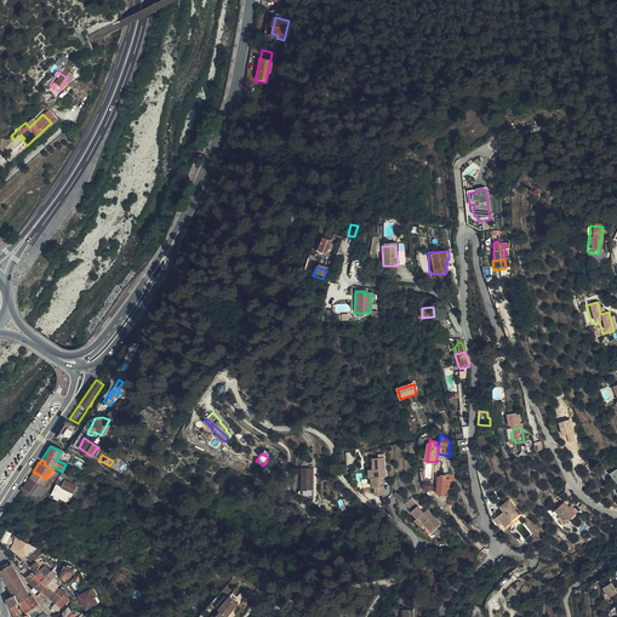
[(371,490),(375,490),(381,490),(381,481),(384,481),(383,462),(369,462),(370,473),(367,473),(367,483),(371,481),(371,490)]
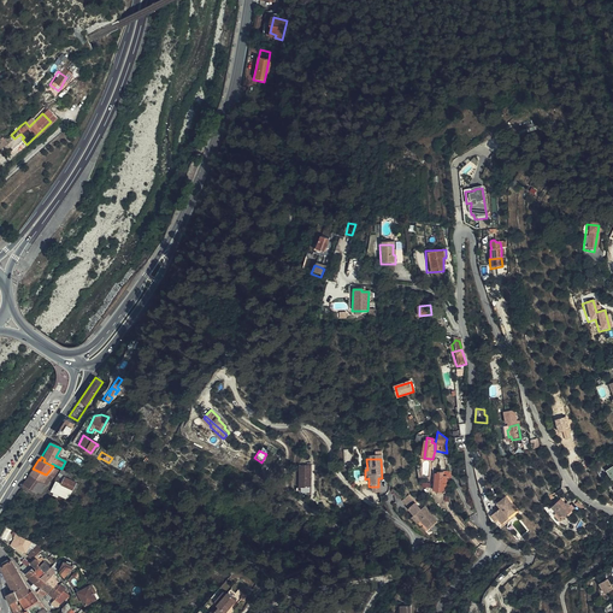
[(300,488),(312,488),(311,466),(300,466),(300,488)]
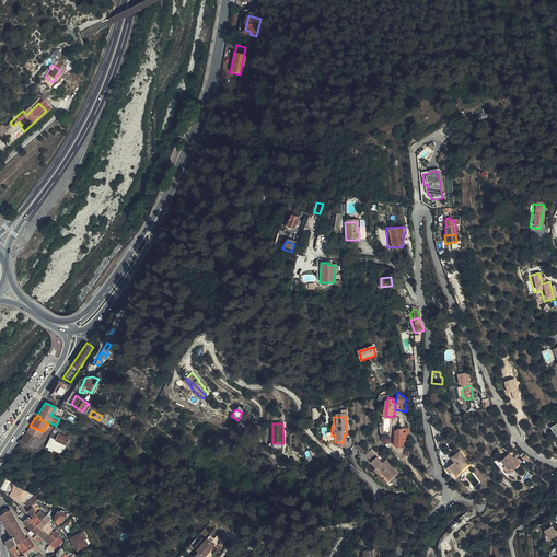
[(51,429),(47,425),(42,431),(46,433),(47,434),(51,429)]
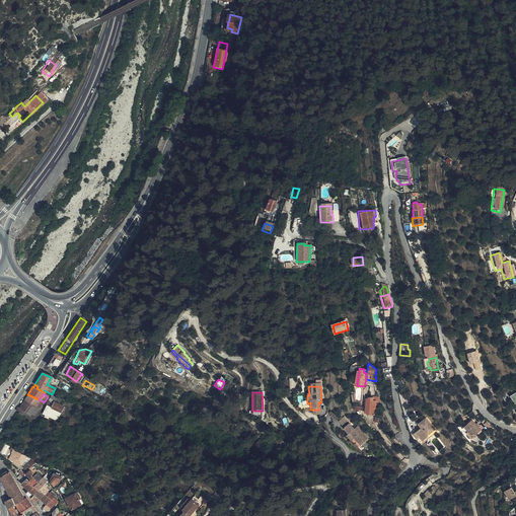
[(39,399),(27,394),(22,400),(34,407),(39,399)]
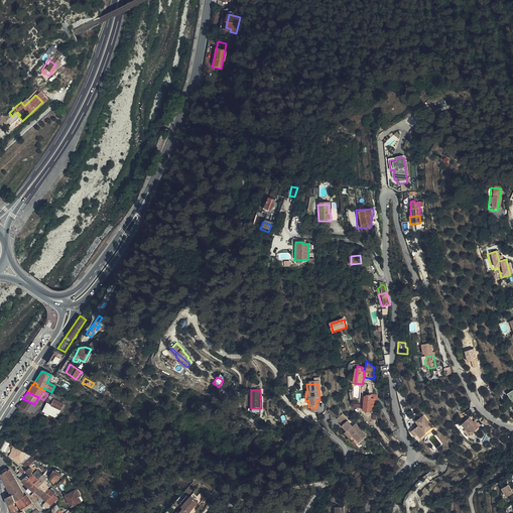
[(53,395),(50,394),(46,401),(51,403),(53,400),(57,402),(58,400),(52,396),(53,395)]
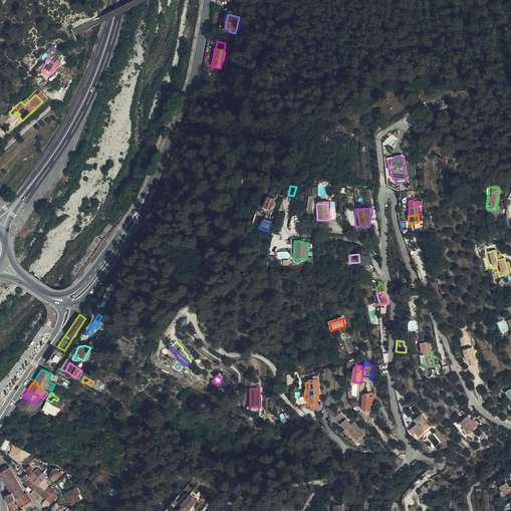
[(365,410),(372,410),(372,399),(373,399),(373,396),(370,396),(369,393),(365,393),(365,410)]
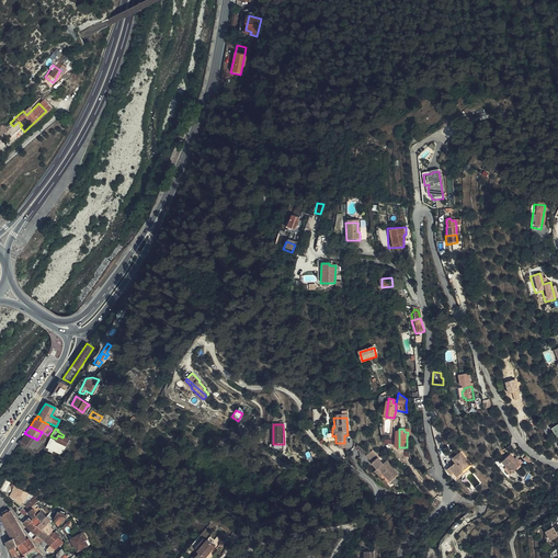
[(37,440),(24,433),(19,442),(30,450),(32,448),(35,451),(41,442),(37,440)]
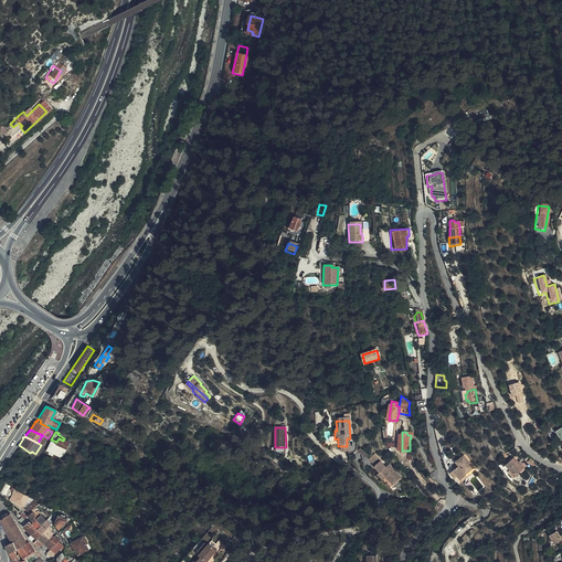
[(55,444),(50,441),(45,448),(51,453),(60,451),(63,453),(64,449),(55,444)]
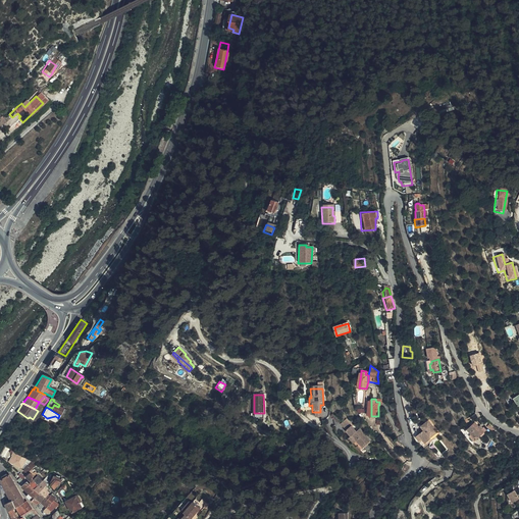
[(47,418),(42,414),(41,416),(51,422),(53,423),(47,418)]
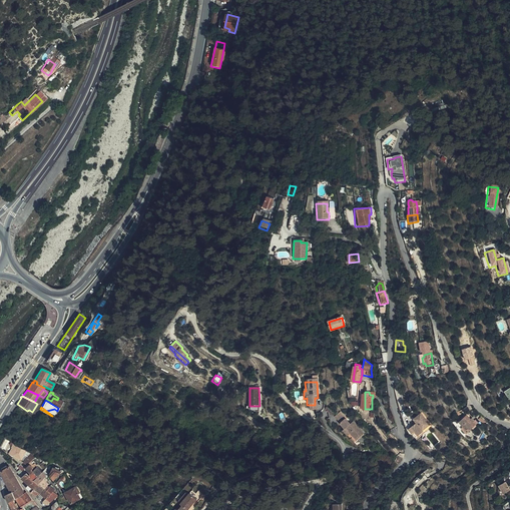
[(338,421),(343,416),(339,412),(334,417),(338,421)]
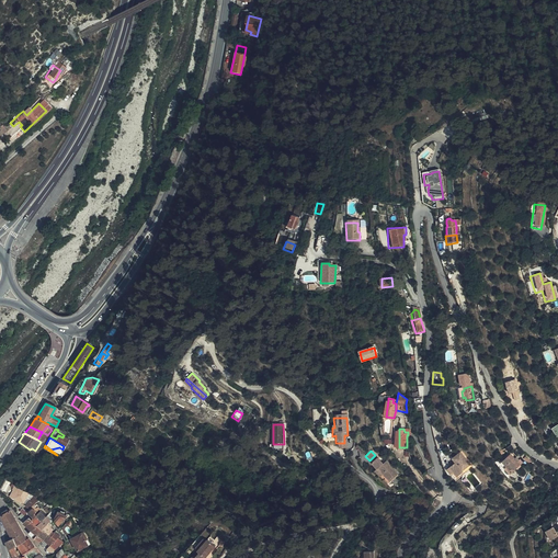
[(521,467),(519,464),(511,455),(503,460),(507,466),(503,468),(510,476),(521,467)]
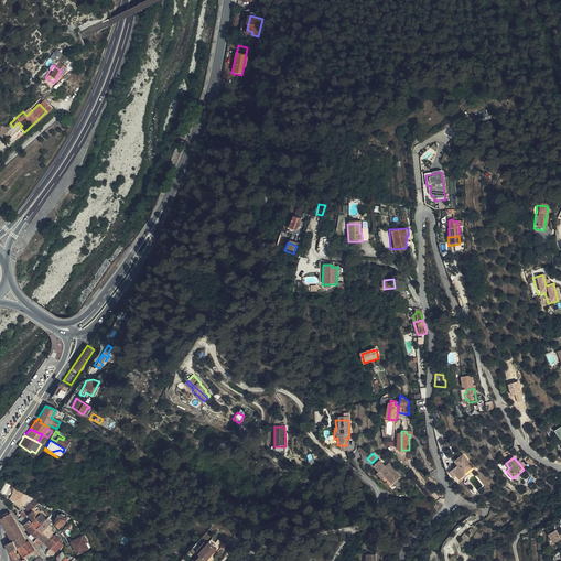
[(459,487),(467,481),(464,476),(472,471),(463,459),(454,464),(459,468),(450,476),(459,487)]
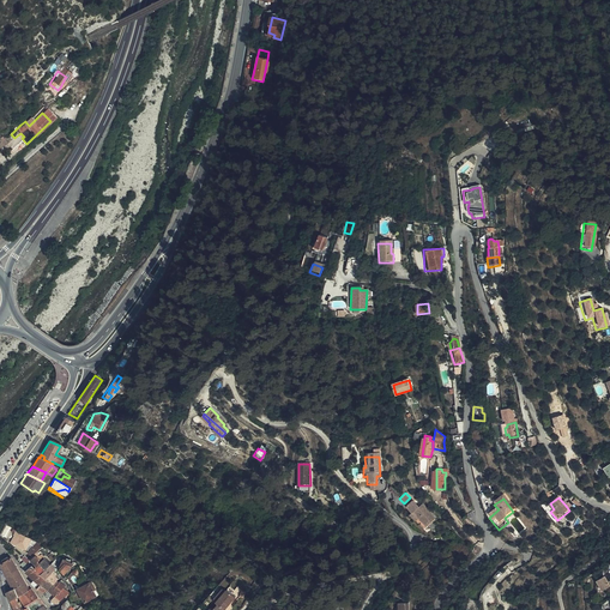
[(416,518),(414,520),(424,532),(427,530),(426,527),(434,519),(421,505),(418,507),(412,500),(406,507),(411,512),(416,518)]
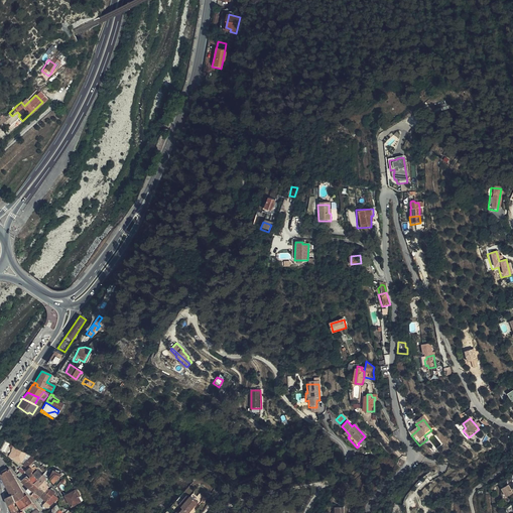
[(347,439),(348,437),(350,435),(346,430),(342,434),(347,439)]
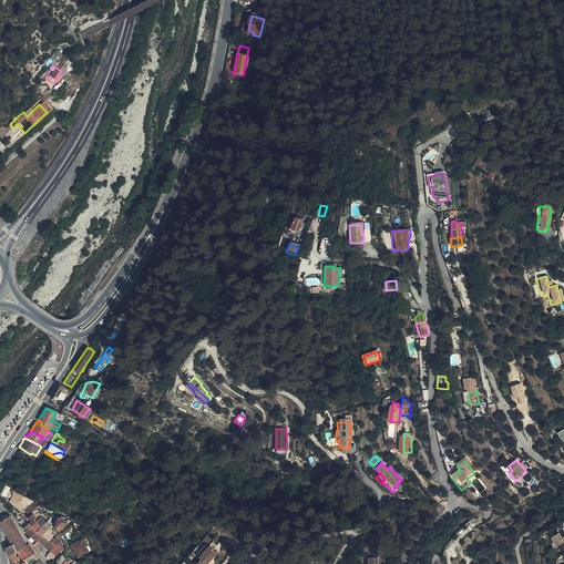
[(467,479),(470,483),(478,477),(474,473),(467,479)]
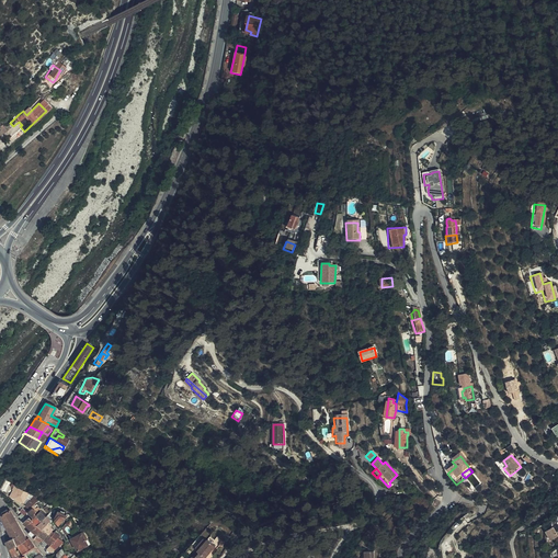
[(16,488),(13,486),(8,496),(10,497),(16,488)]
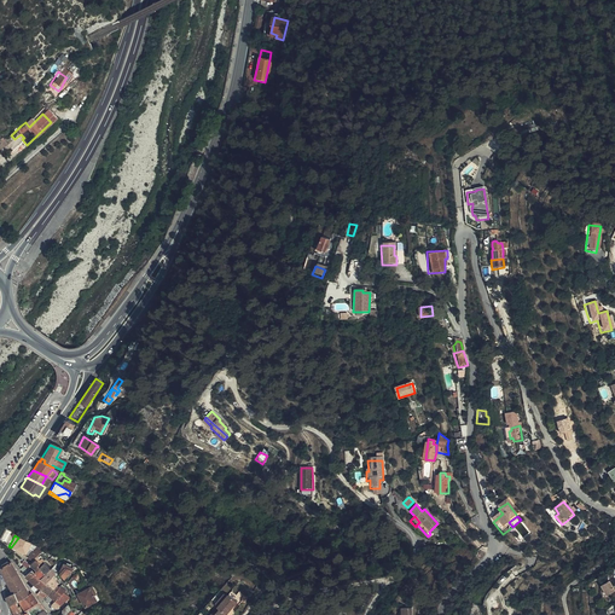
[(42,551),(30,545),(19,539),(19,538),(18,538),(11,547),(23,555),(25,550),(33,553),(29,557),(32,560),(34,558),(38,555),(42,551)]
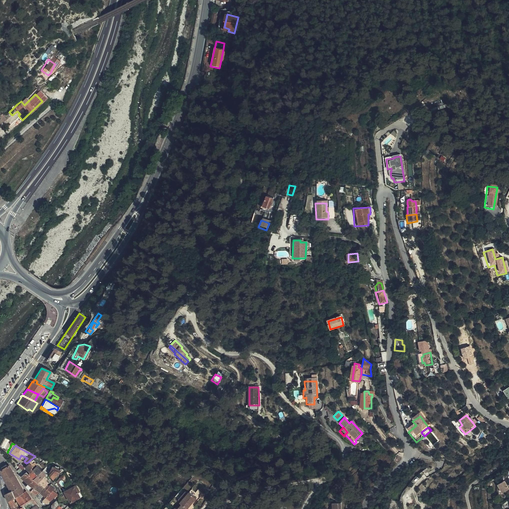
[(28,462),(26,463),(24,465),(25,466),(30,472),(31,470),(32,469),(31,467),(32,465),(28,462)]
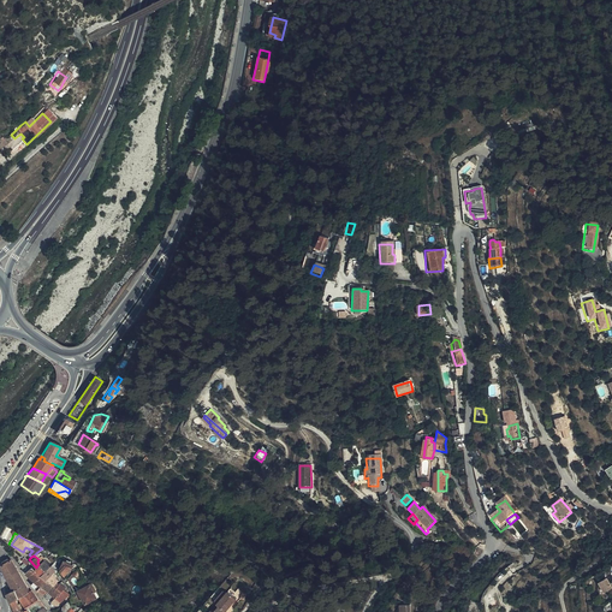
[(29,590),(10,559),(0,564),(0,568),(12,592),(15,590),(18,598),(19,596),(29,590)]
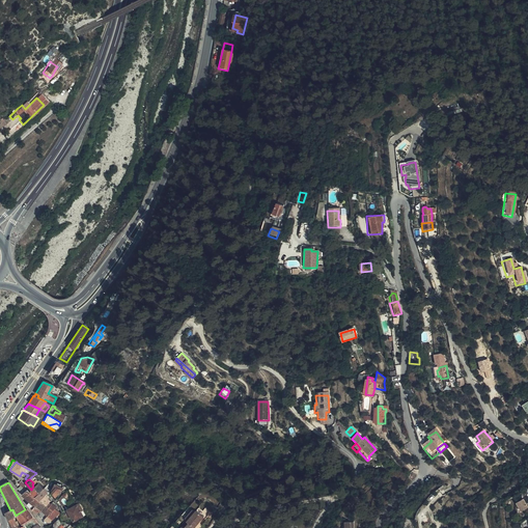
[(37,482),(33,487),(38,492),(43,488),(37,482)]
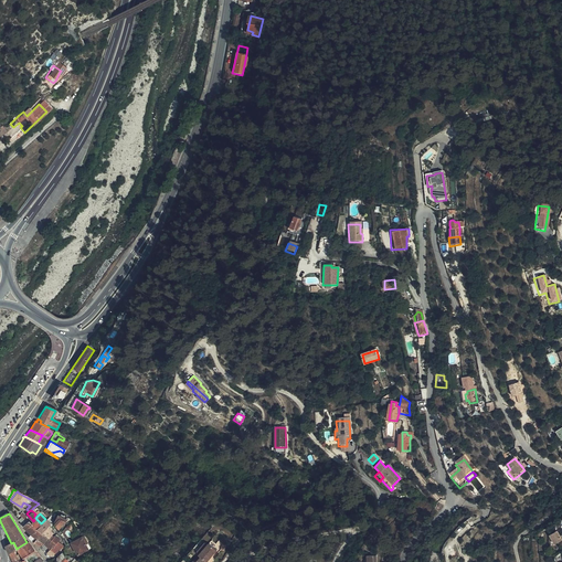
[(57,515),(54,521),(59,527),(65,519),(60,516),(57,515)]
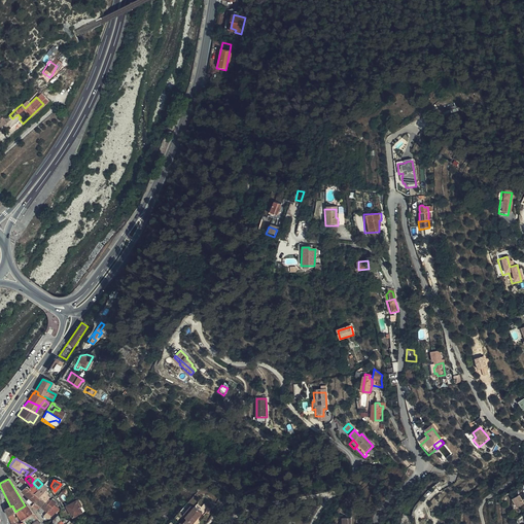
[(32,484),(31,486),(30,487),(35,492),(37,489),(38,488),(33,483),(32,484)]
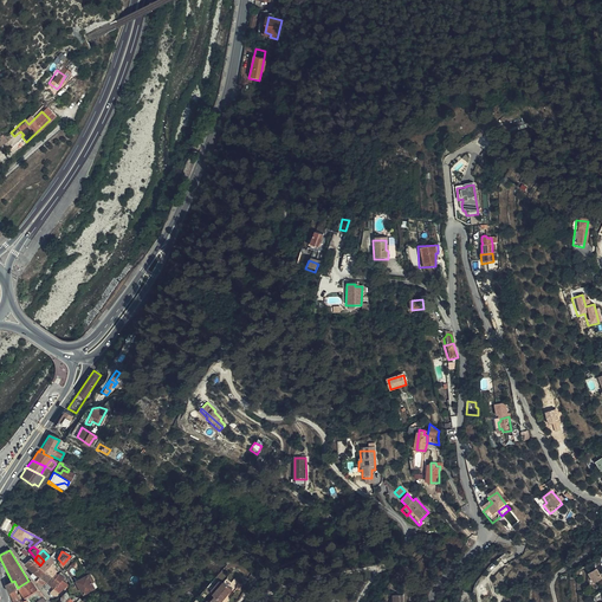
[(49,556),(44,561),(43,562),(40,565),(45,570),(49,564),(51,562),(53,560),(49,556)]
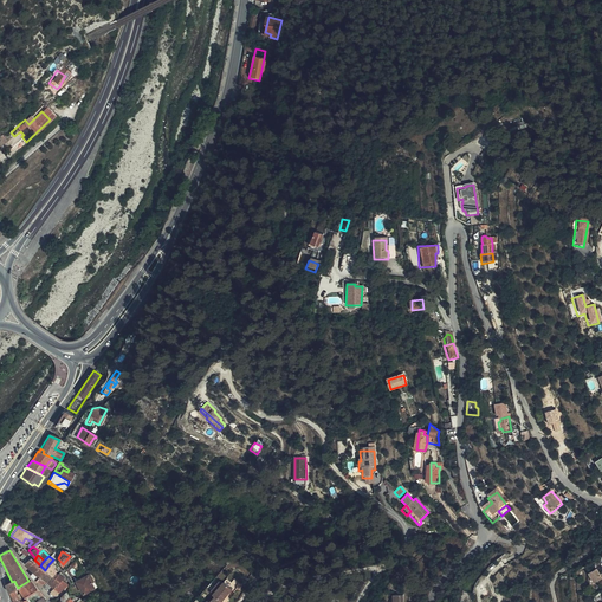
[(40,565),(34,560),(32,561),(30,558),(25,562),(34,571),(31,575),(36,580),(40,575),(45,570),(40,565)]
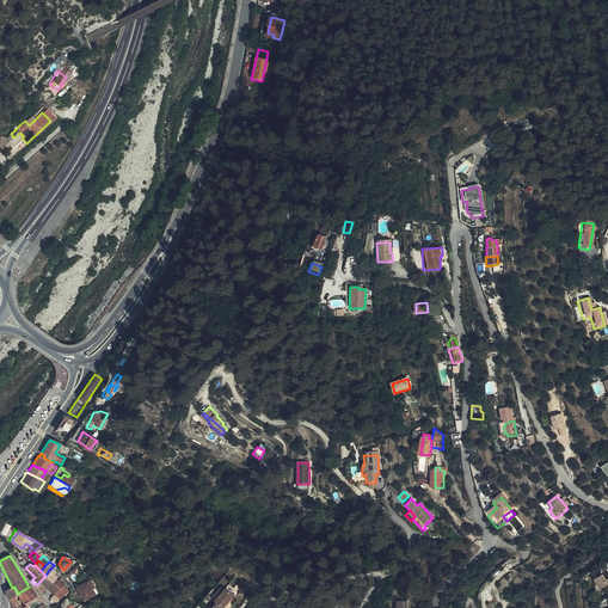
[(44,584),(40,589),(50,597),(54,593),(59,597),(67,589),(62,584),(59,588),(54,583),(56,581),(54,578),(57,575),(56,572),(54,575),(54,573),(49,570),(45,576),(49,578),(44,584)]
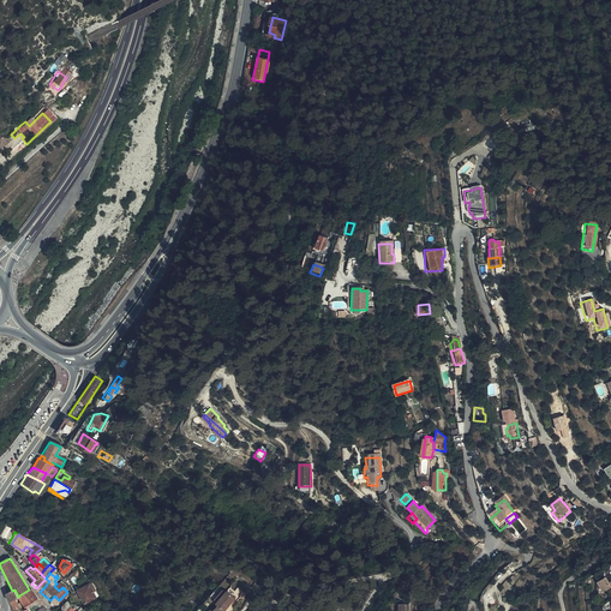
[(601,593),(610,588),(605,579),(597,583),(601,593)]
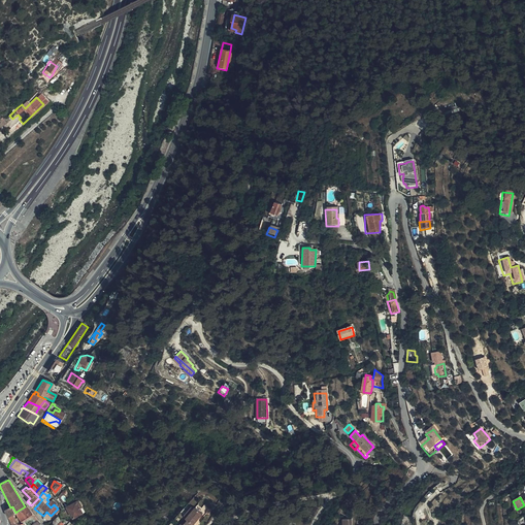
[(76,500),(65,506),(71,518),(81,512),(76,500)]
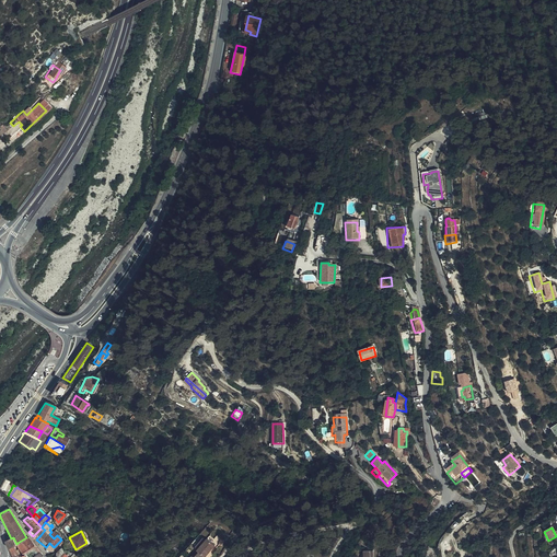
[(195,553),(199,556),(202,556),(211,541),(202,535),(201,536),(198,534),(192,545),(195,546),(194,547),(196,549),(195,553)]
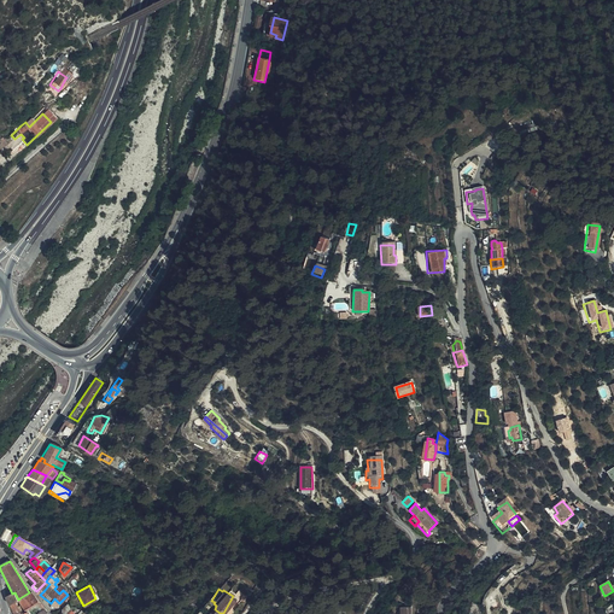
[(29,592),(19,598),(24,608),(36,600),(30,591),(29,592)]
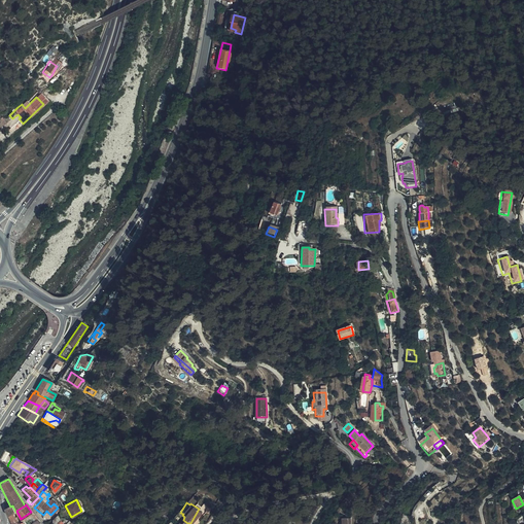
[(6,505),(4,507),(7,516),(12,513),(15,512),(12,505),(10,507),(9,507),(7,508),(6,505)]
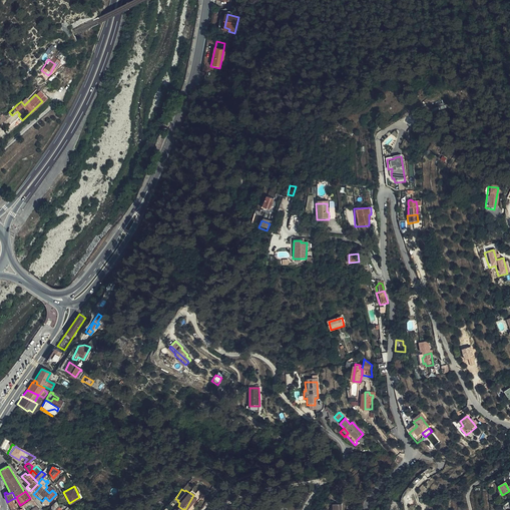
[(12,499),(7,502),(10,509),(19,509),(15,509),(12,499)]
